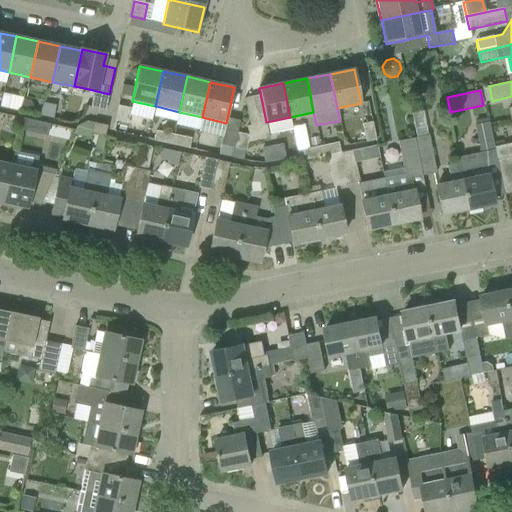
[(0,107),(19,112),(24,99),(24,98),(3,94),(0,106),(0,107)]
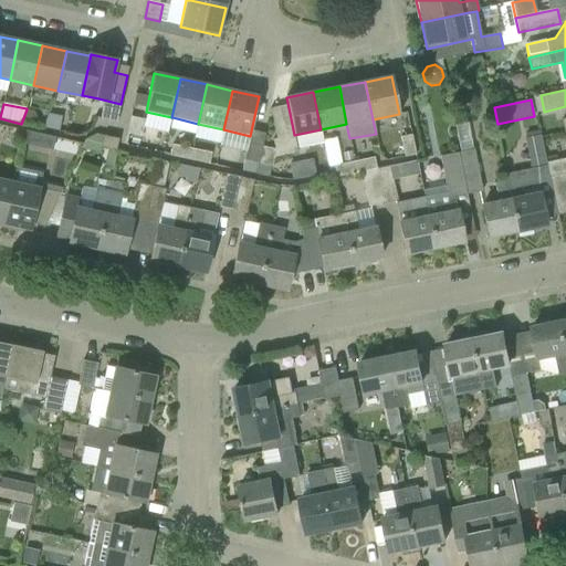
[(34,112),(27,109),(22,124),(34,126),(37,118),(34,112)]
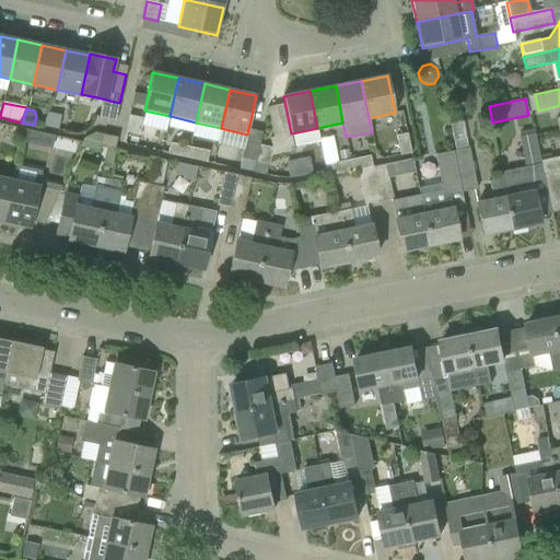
[(47,113),(43,127),(58,130),(61,116),(47,113)]
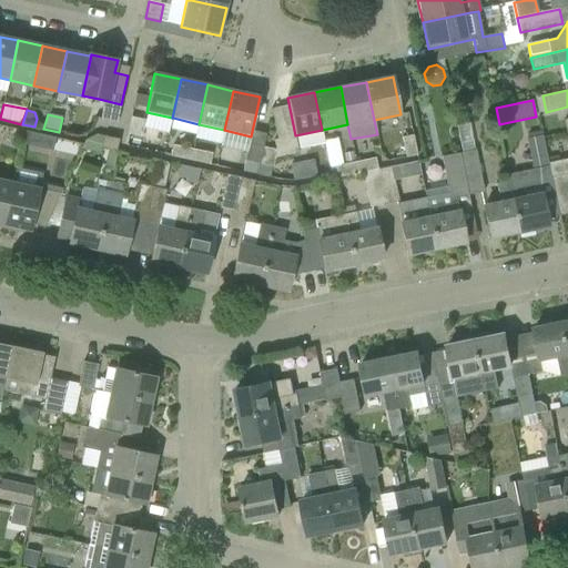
[(145,121),(131,118),(130,118),(127,135),(142,139),(145,121)]
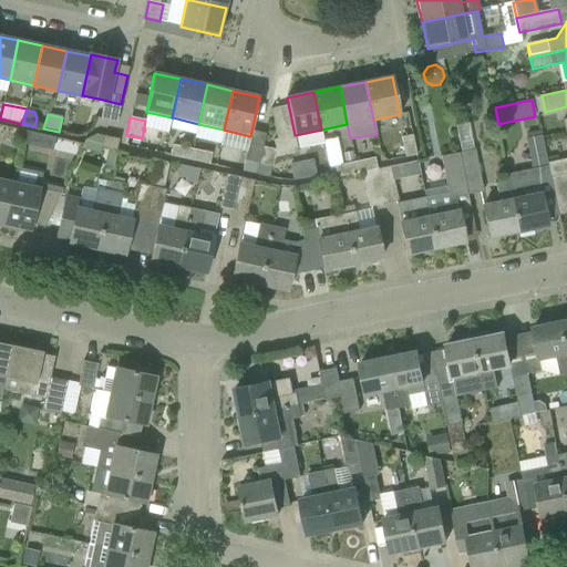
[(468,123),(456,126),(460,145),(473,142),(468,123)]
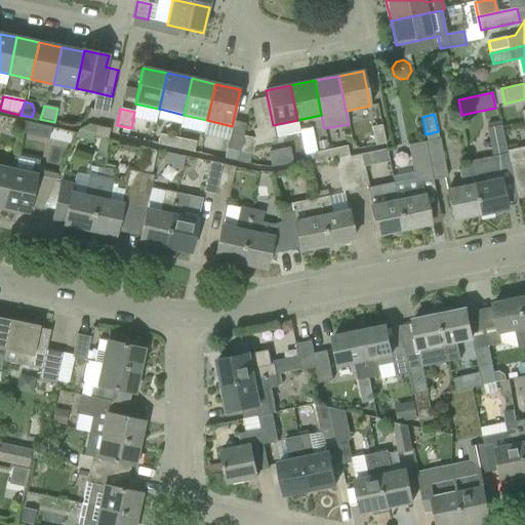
[(52,128),(28,122),(25,135),(49,140),(52,128)]
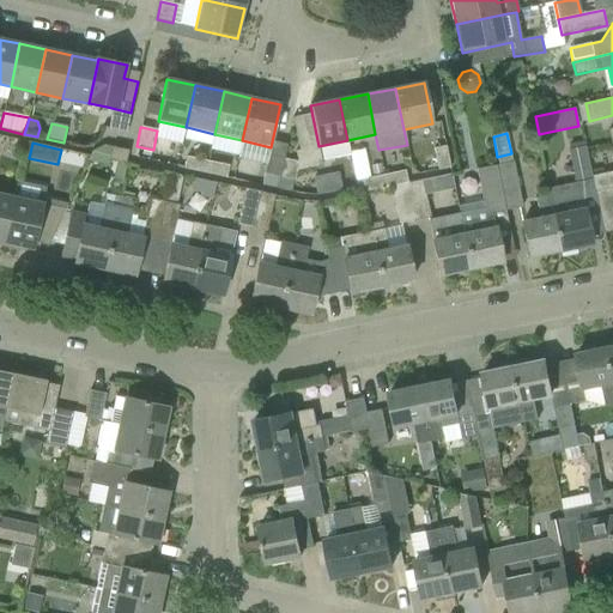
[(126,163),(128,151),(111,147),(109,159),(126,163)]
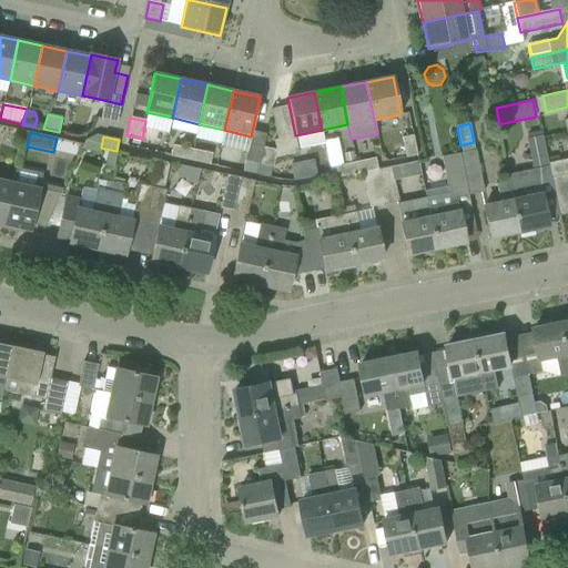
[(295,137),(274,140),(276,151),(263,148),(257,175),(270,178),(273,168),(275,159),(298,154),(295,137)]
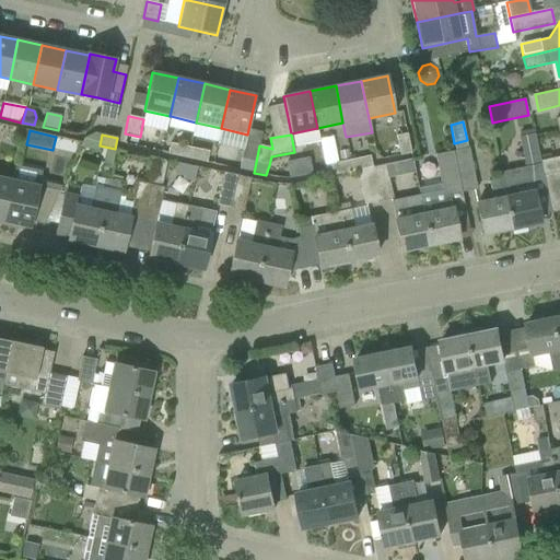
[(318,137),(323,162),(336,160),(331,135),(318,137)]
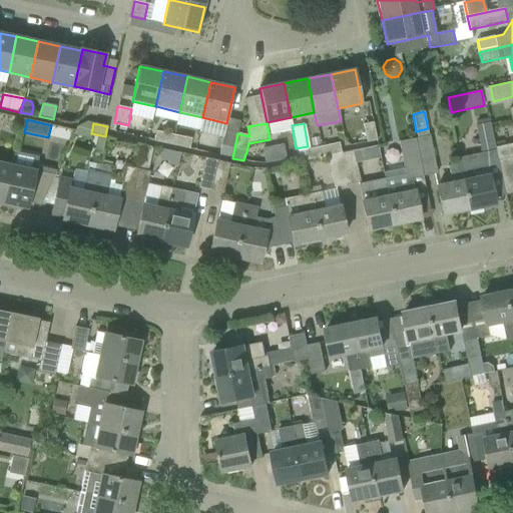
[(377,141),(373,123),(364,125),(367,143),(377,141)]
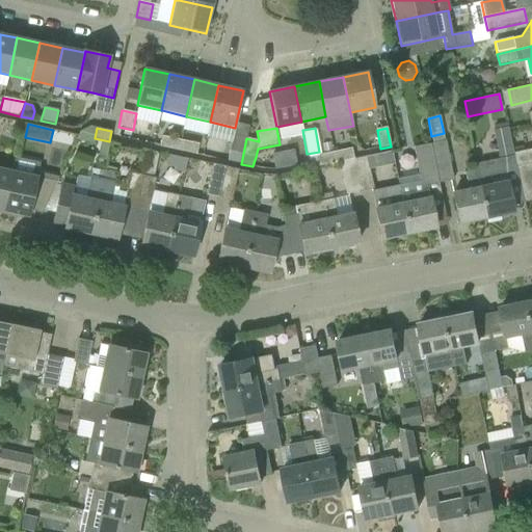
[(494,130),(498,151),(512,148),(508,128),(494,130)]
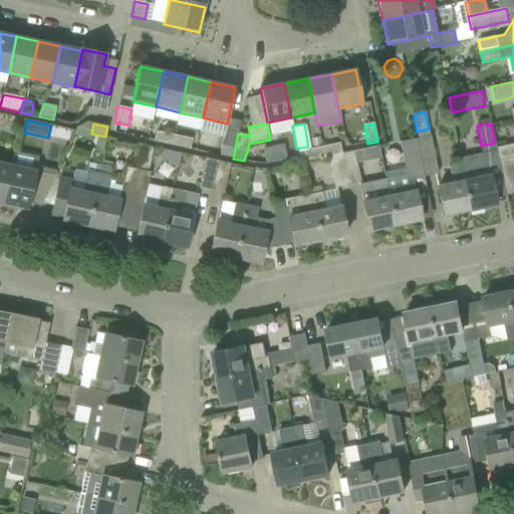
[(233,159),(238,134),(226,131),(223,146),(222,146),(220,157),(232,160),(232,159),(233,159)]
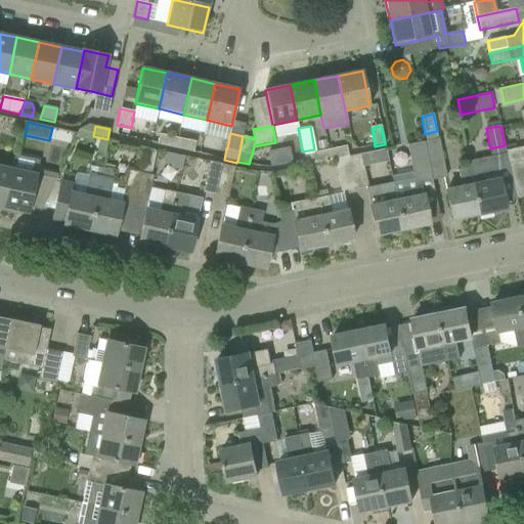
[(175,148),(177,138),(160,134),(158,144),(175,148)]
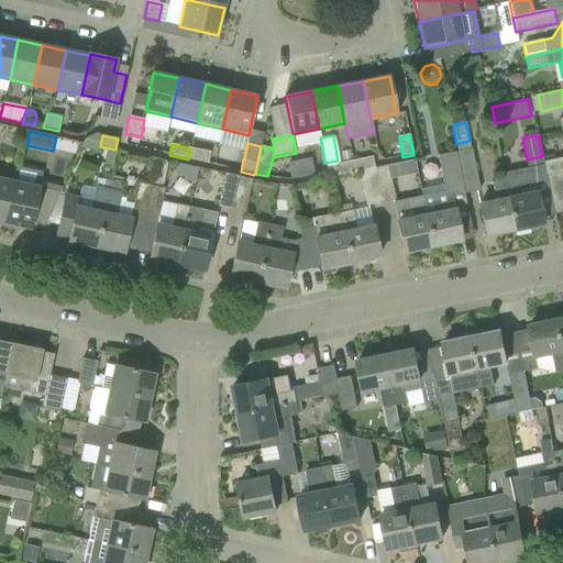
[(190,148),(188,159),(208,164),(211,153),(190,148)]
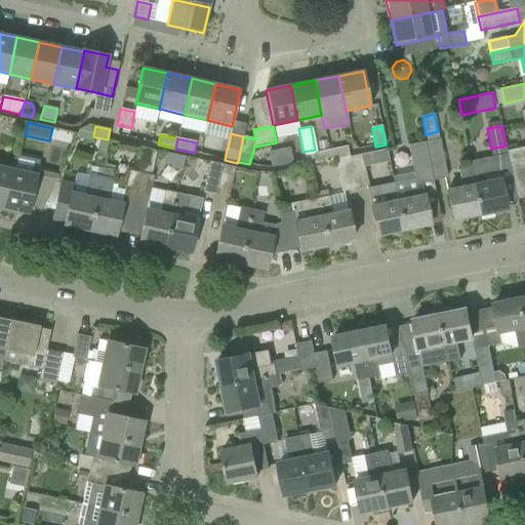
[(426,143),(434,180),(448,177),(440,139),(427,142),(426,143)]
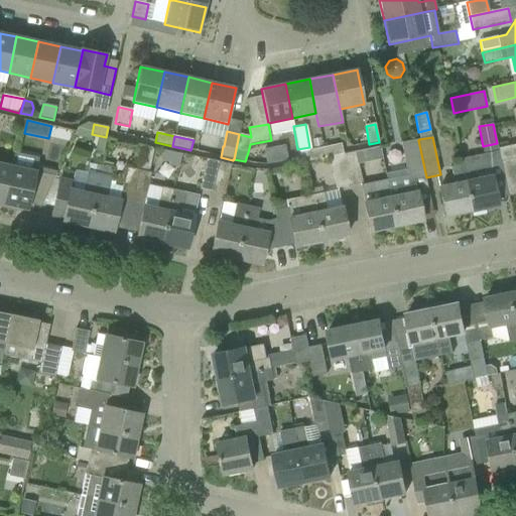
[(314,149),(321,148),(319,139),(312,141),(314,149)]
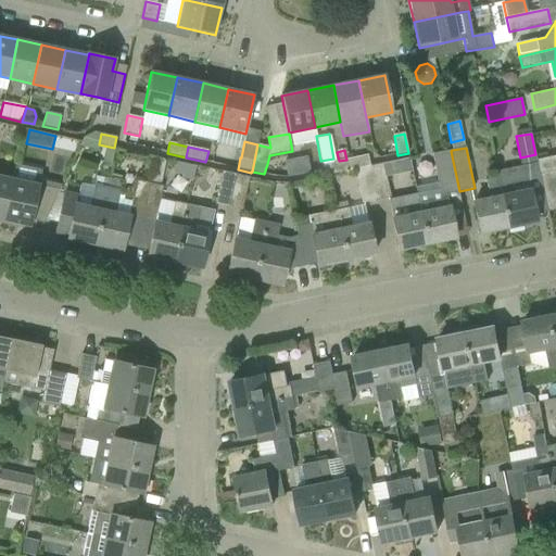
[(417,194),(428,245),(443,243),(442,241),(455,238),(453,227),(465,225),(458,191),(459,191),(451,151),(432,154),(440,189),(417,194)]
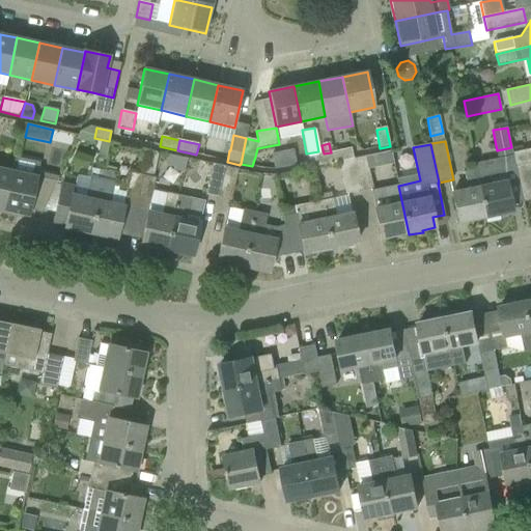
[(340,162),(353,160),(355,160),(352,147),(332,151),(334,163),(340,162)]
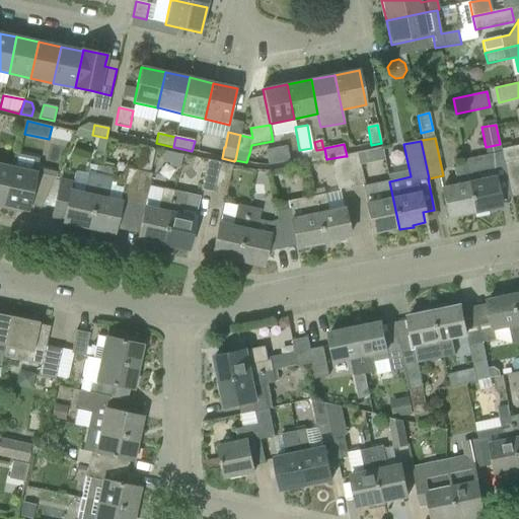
[(504,160),(504,162),(518,158),(518,145),(501,149),(504,160)]
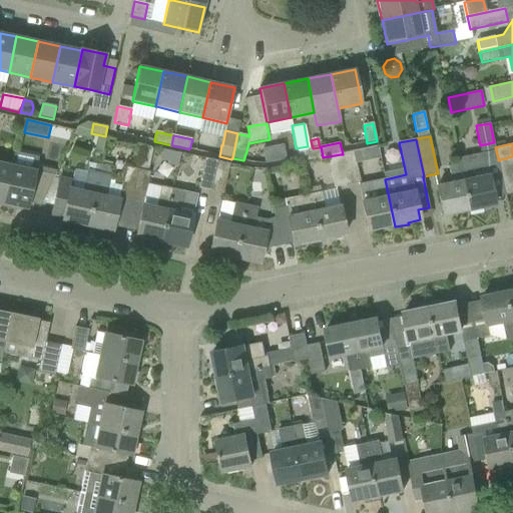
[(264,161),(284,158),(283,144),(262,146),(264,161)]
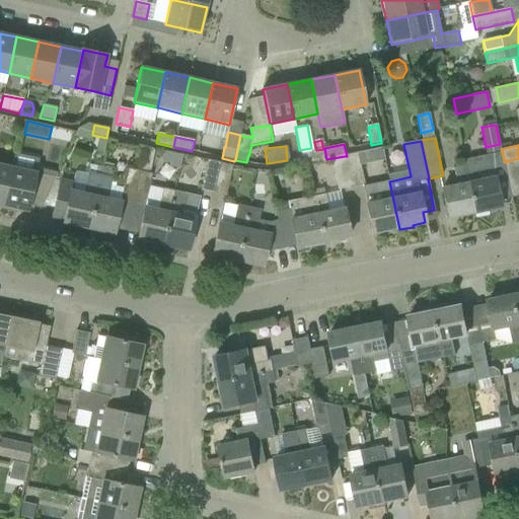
[(146,204),(152,174),(151,174),(155,149),(146,148),(140,171),(133,202),(146,204)]
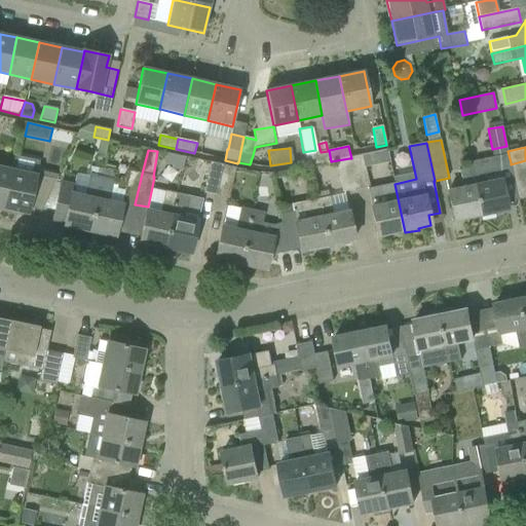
[(331,161),(329,150),(328,151),(321,152),(311,154),(313,164),(331,161)]
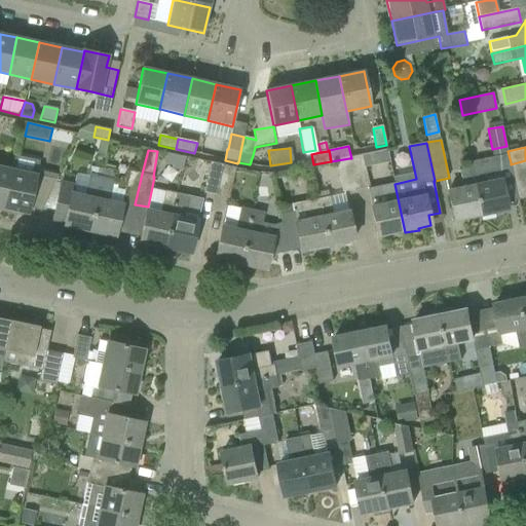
[(185,157),(165,153),(163,164),(173,165),(172,170),(182,172),(185,157)]
